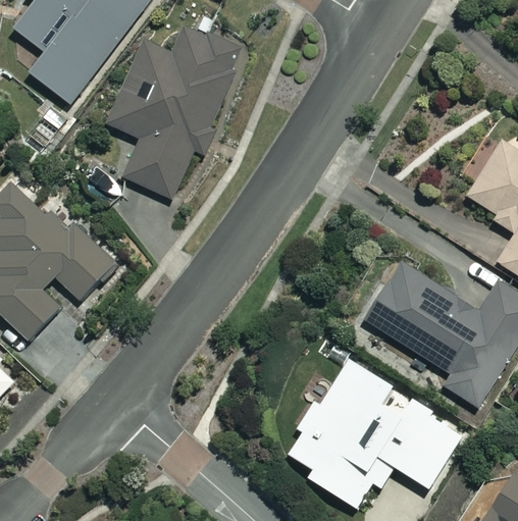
[(34,0),(13,29),(44,51),(28,72),(69,104),(147,0),(34,0)]
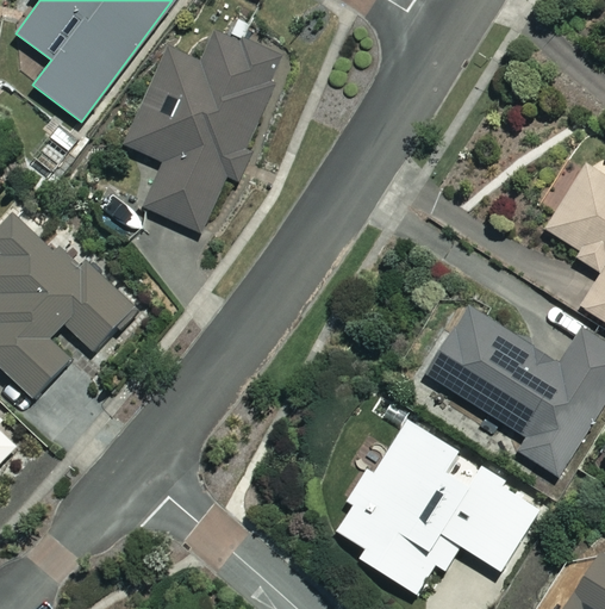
[(245,44),(216,30),(199,63),(170,48),(124,143),(162,162),(142,205),(198,232),(226,174),(231,175),(281,74),(241,55),(245,44)]
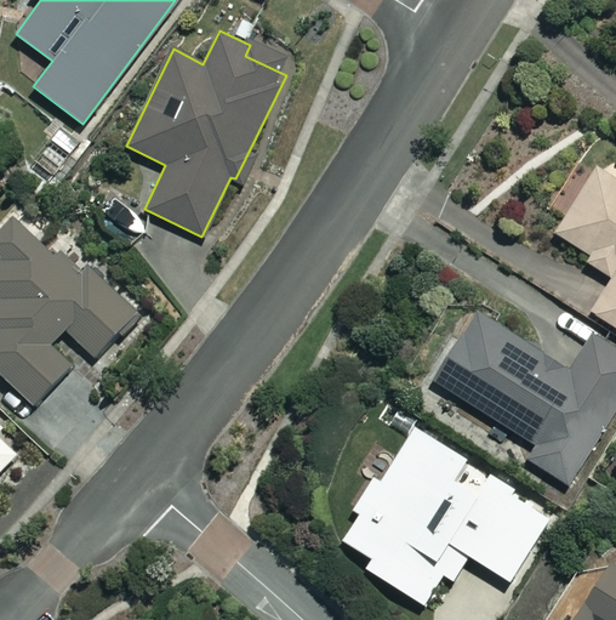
[(615,168),(602,159),(554,233),(587,254),(583,260),(611,278),(589,312),(615,328),(615,168)]
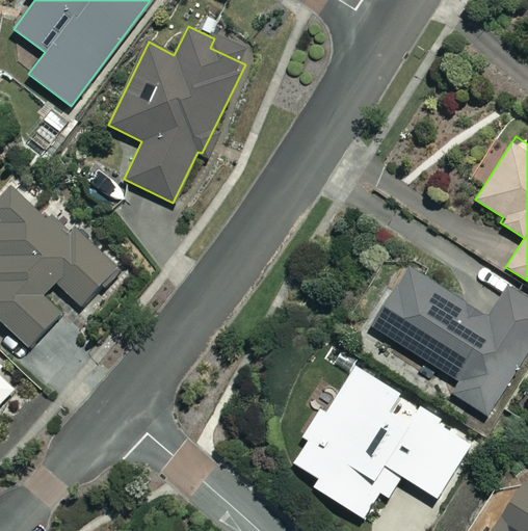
[(47,216),(17,187),(0,204),(0,320),(28,347),(63,310),(45,292),(54,283),(80,308),(116,270),(53,210),(47,216)]
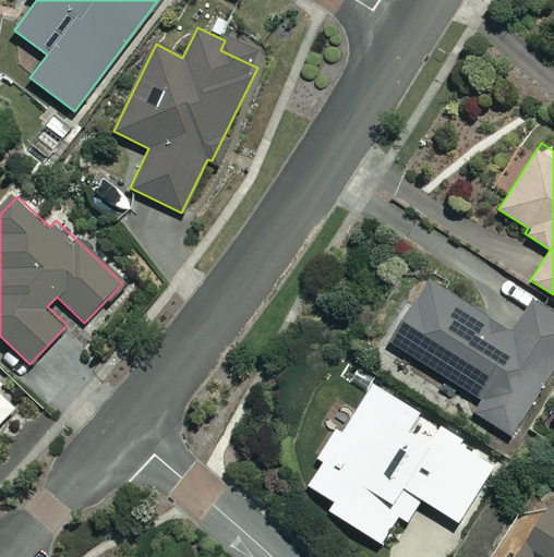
[(510,333),(425,279),(387,340),(480,399),(471,412),(510,437),(553,366),(553,314),(531,300),(510,333)]
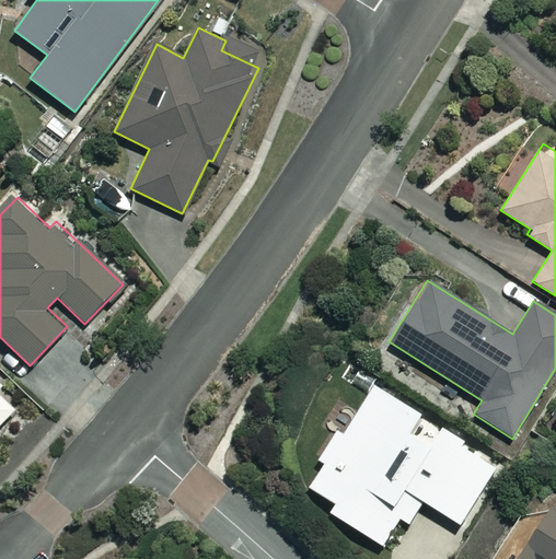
[(420,416),(373,386),(344,433),(337,429),(319,459),(324,463),(309,487),(335,503),(329,512),(382,545),(400,517),(407,523),(421,501),(460,525),(495,468),(417,420),(420,416)]
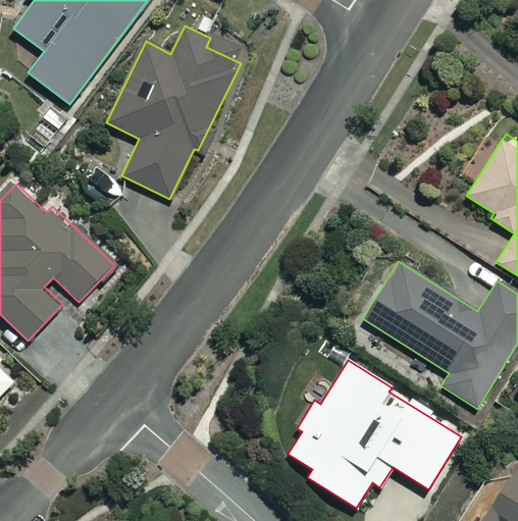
[(0,394),(10,382),(0,372),(0,394)]
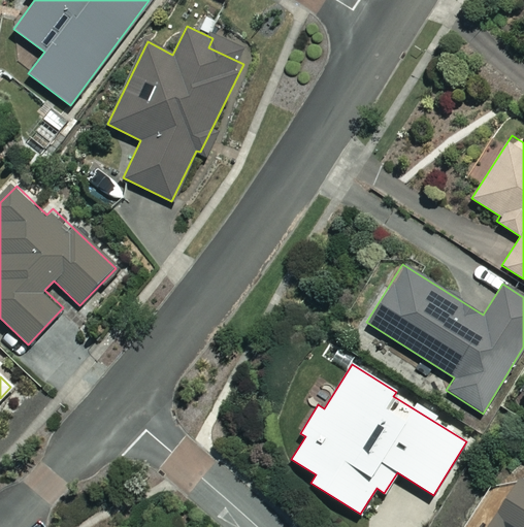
[(523,526),(523,475),(520,473),(490,526),(523,526)]
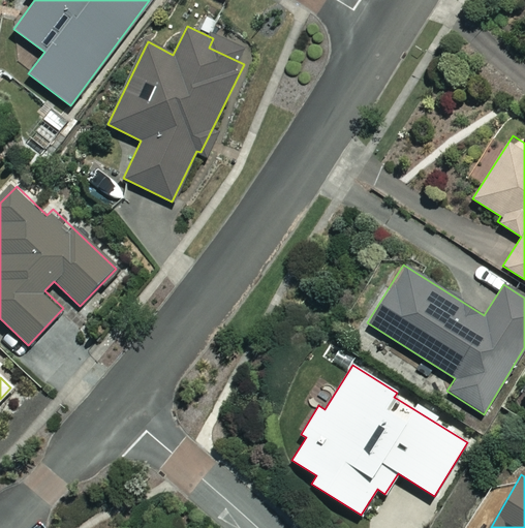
All buildings are outlined.
